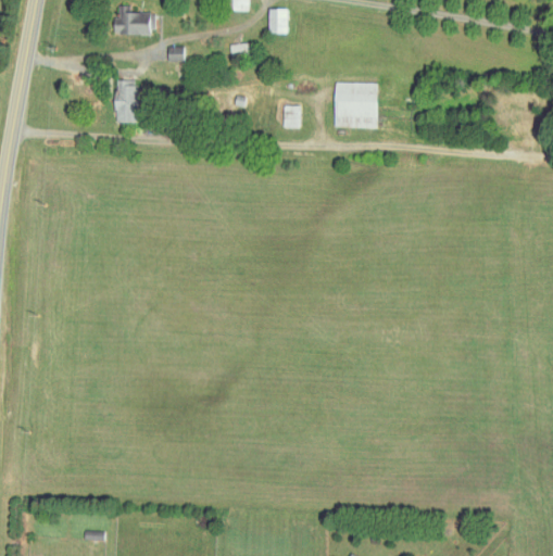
[(113,35),(153,36),(154,13),(138,13),(138,5),(120,5),(120,17),(113,16),(113,35)]
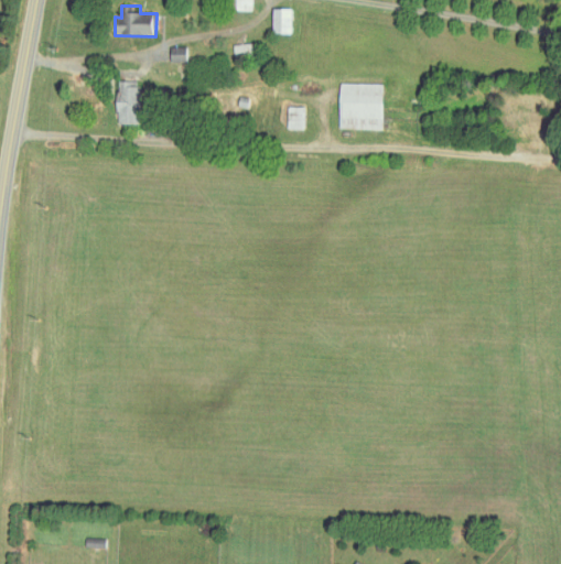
[(291,9),(273,9),(272,33),(291,33),(291,9)]
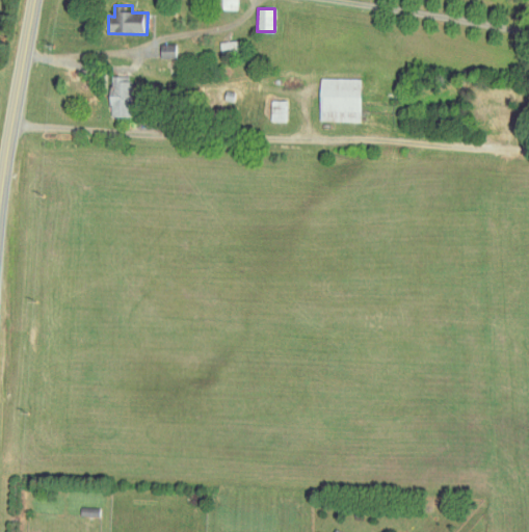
[(132,77),(115,76),(115,89),(110,89),(110,117),(131,117),(132,77)]
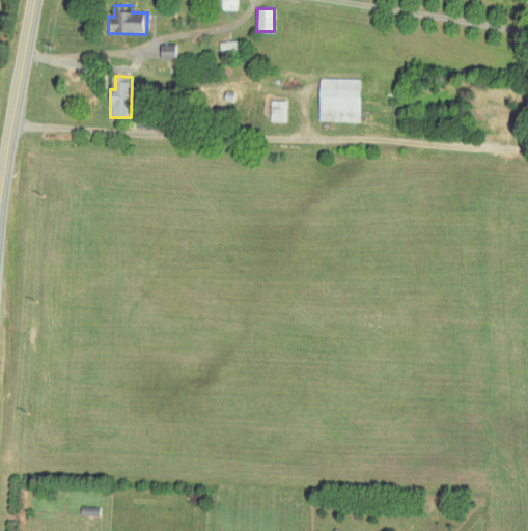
[(360,121),(361,80),(321,79),(320,120),(360,121)]
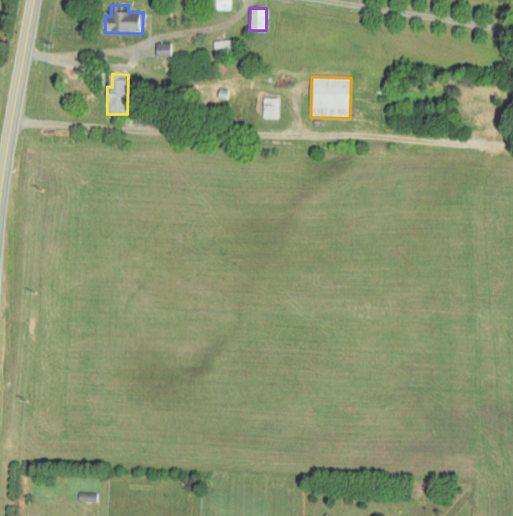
[(279,98),(264,98),(264,118),(279,118),(279,98)]
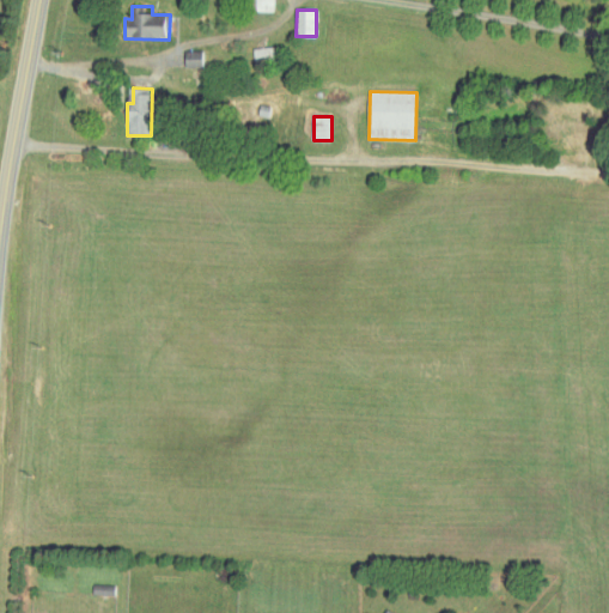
All buildings are outlined.
